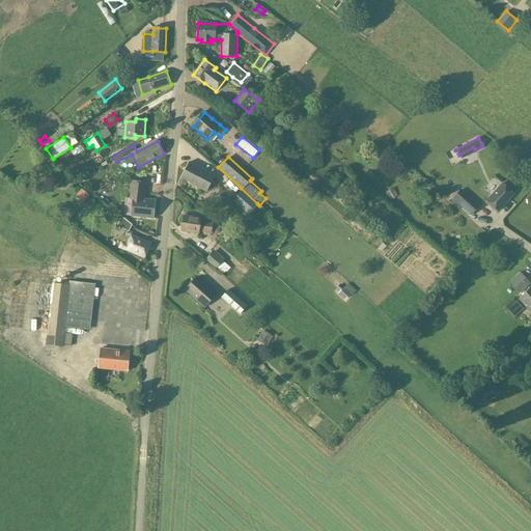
[(196,166),(190,162),(182,177),(206,192),(215,176),(200,168),(201,167),(197,165),(196,166)]
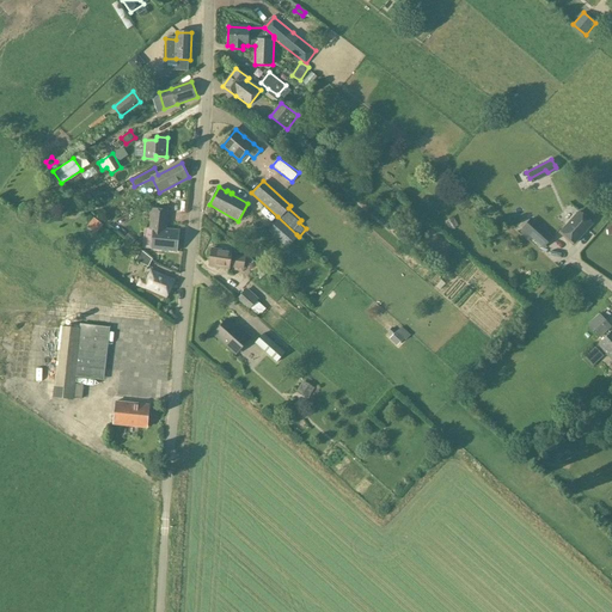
[(177,251),(179,231),(166,230),(167,210),(152,209),(150,230),(154,230),(153,249),(177,251)]
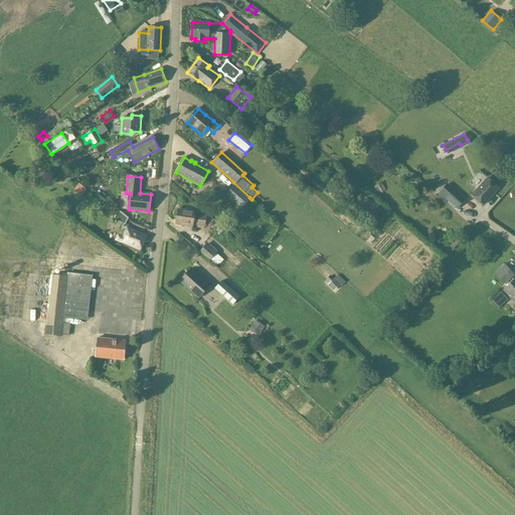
[(487,177),(472,194),(484,205),(500,188),(487,177)]
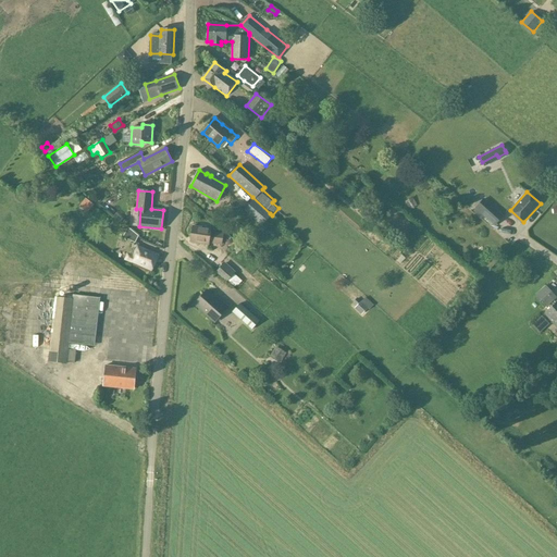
[(418,205),(411,196),(404,201),(410,210),(418,205)]
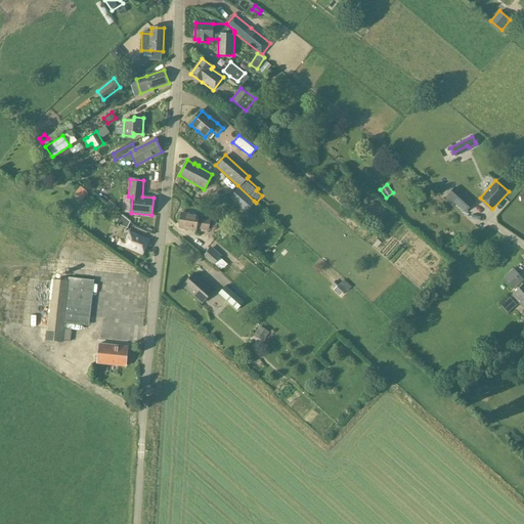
[(254,201),(237,185),(229,194),(246,210),(254,201)]
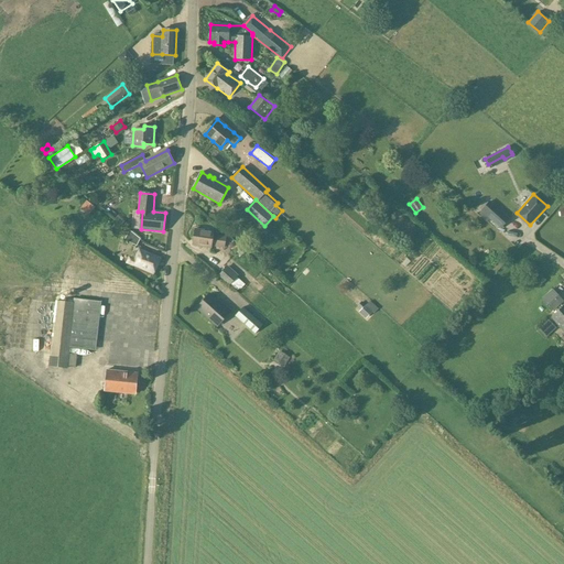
[(481,209),(490,216),(502,227),(510,217),(490,199),(481,209)]
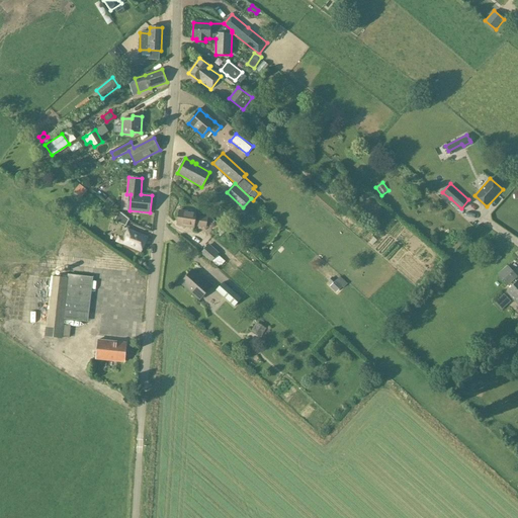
[(86,191),(79,186),(75,192),(82,197),(86,191)]
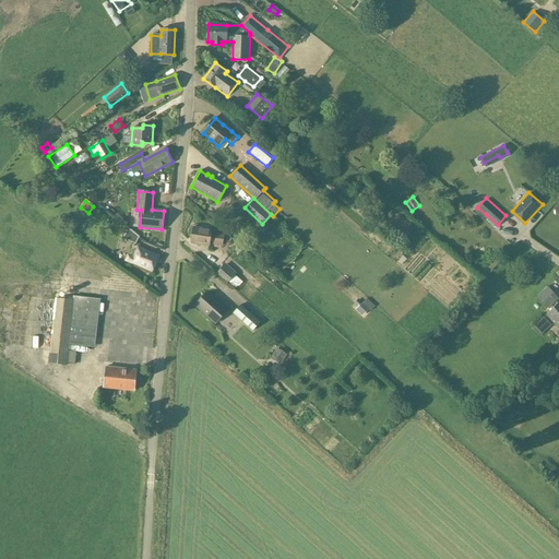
[(223,246),(224,235),(224,234),(212,232),(212,230),(193,227),(191,242),(210,246),(210,244),(223,246)]
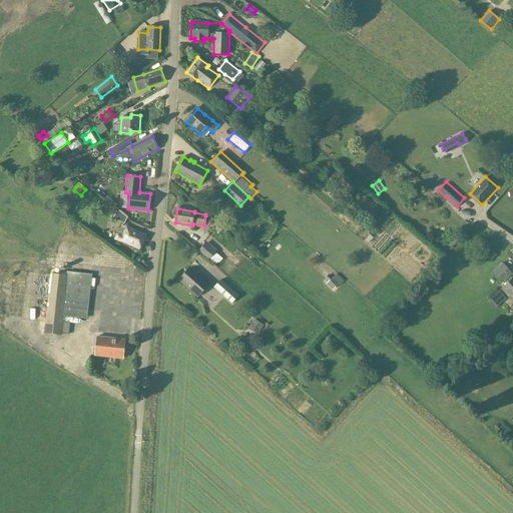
[(112,218),(123,222),(126,215),(118,209),(112,218)]
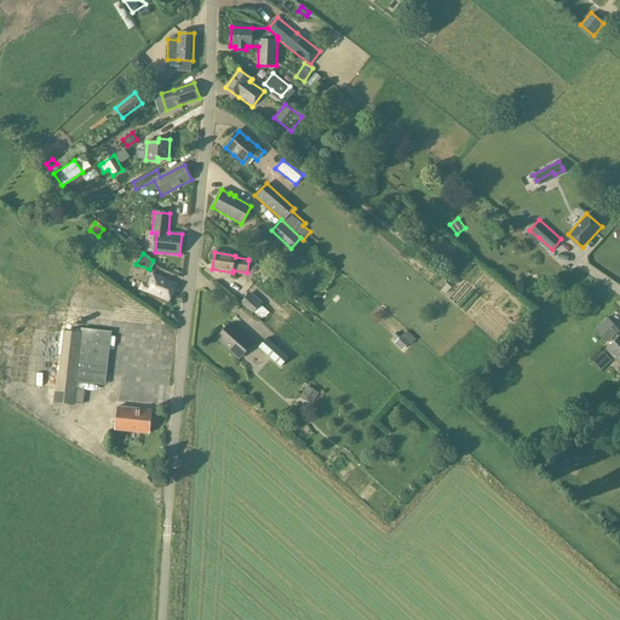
[(259,276),(265,281),(270,276),(264,271),(259,276)]
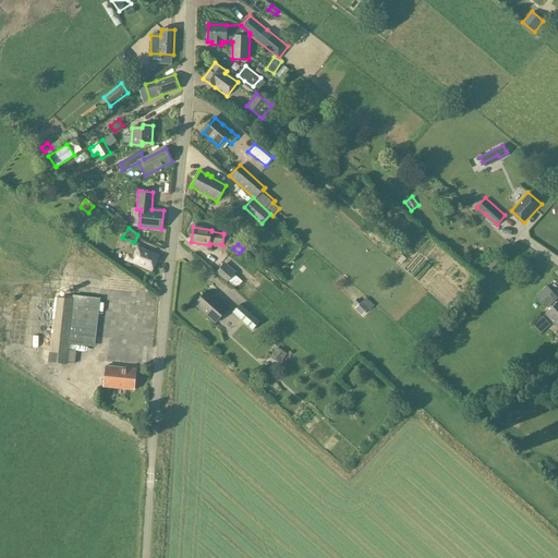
[(124,261),(131,264),(131,265),(152,274),(160,254),(138,245),(134,256),(128,253),(124,261)]
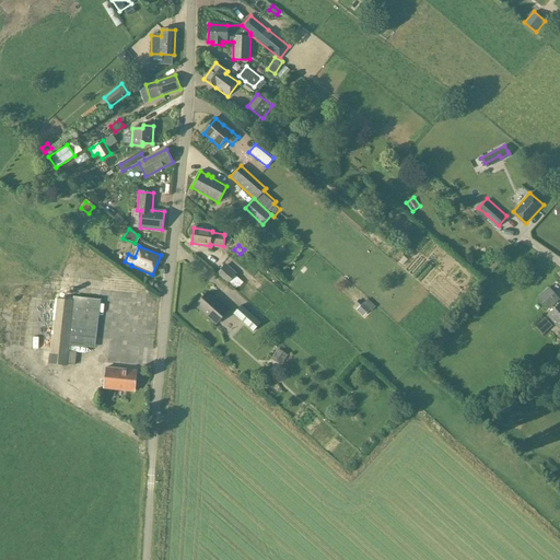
[(226,264),(217,273),(229,283),(237,273),(226,264)]
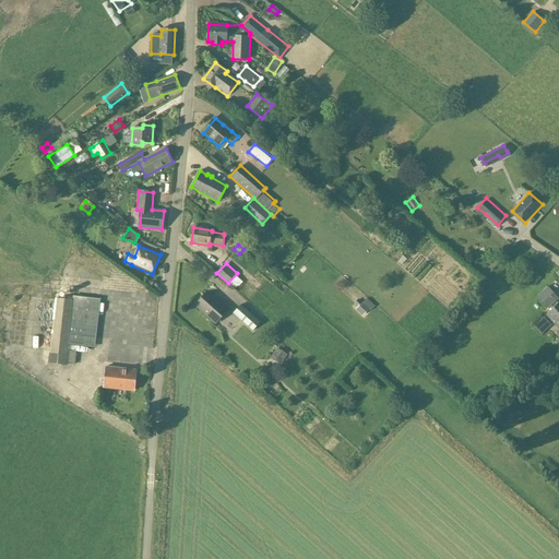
[(526,275),(534,284),(542,277),(533,269),(534,269),(532,266),(531,268),(528,265),(523,270),(525,273),(524,274),(525,276),(526,275)]
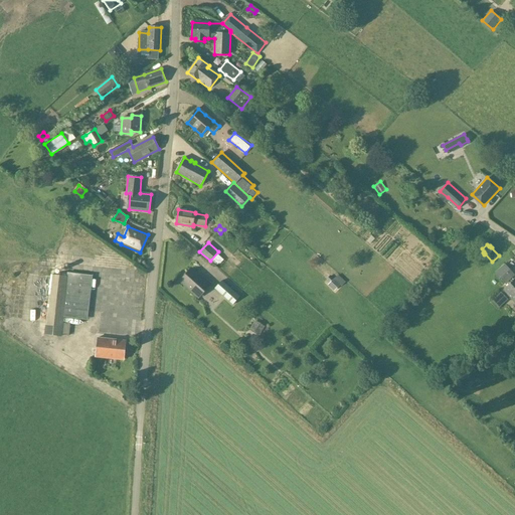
[(505,264),(494,274),(504,285),(514,275),(505,264)]
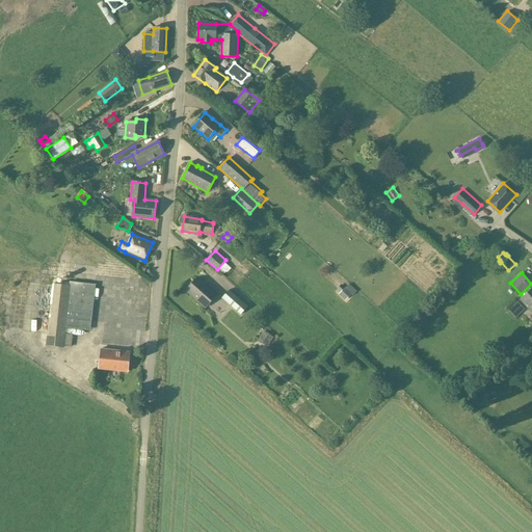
[(210,288),(197,277),(186,290),(205,308),(218,292),(212,286),(210,288)]
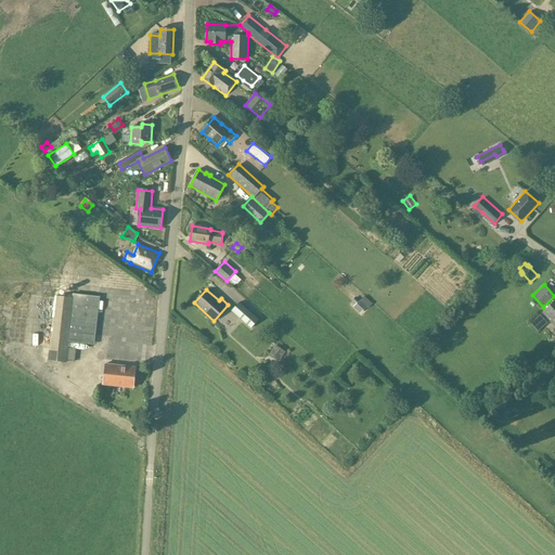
[(94,345),(100,297),(73,294),(73,298),(55,296),(48,361),(67,363),(74,363),(76,349),(68,348),(69,343),(94,345)]
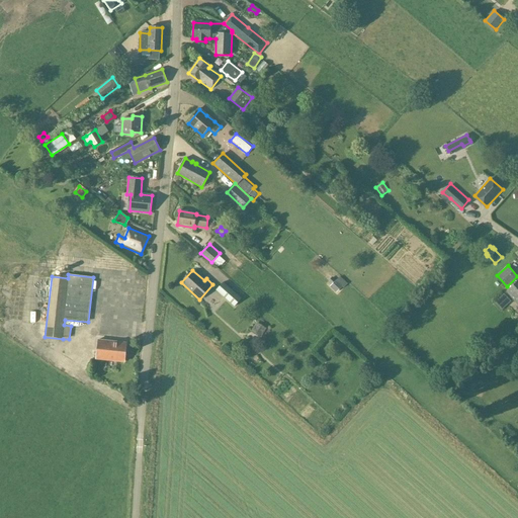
[(330,286),(336,292),(342,286),(336,280),(332,276),(328,281),(332,284),(330,286)]
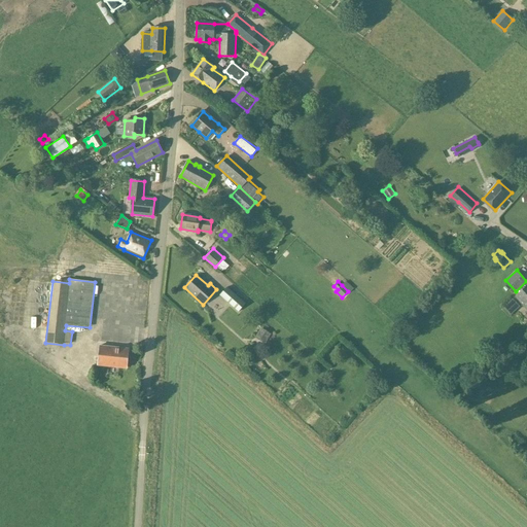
[(526,310),(526,285),(515,296),(526,310)]
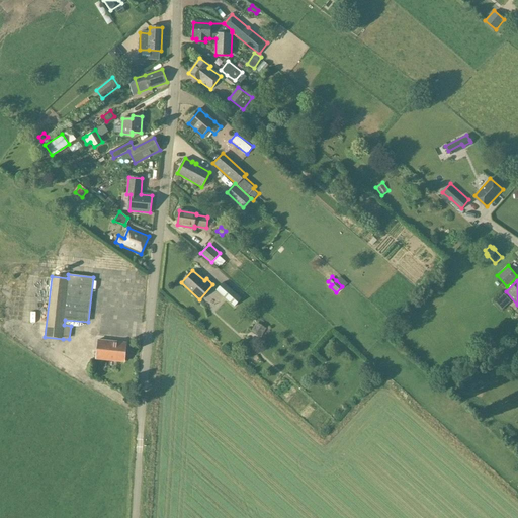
[(235,307),(241,298),(223,282),(216,289),(235,307)]
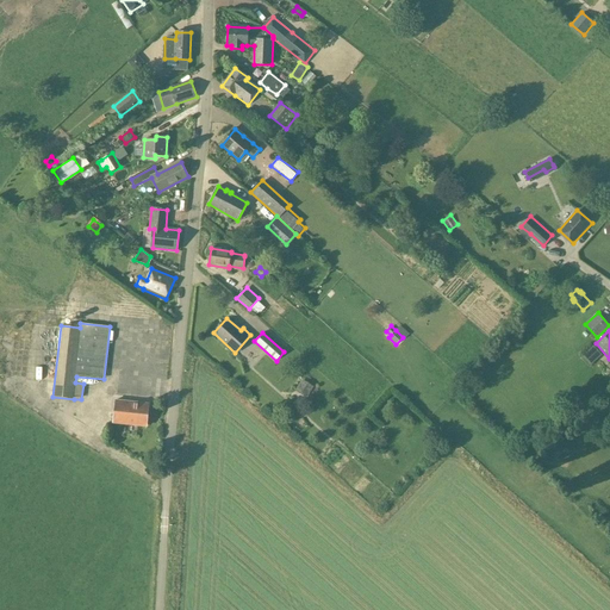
[(306,397),(313,385),(304,379),(296,391),(306,397)]
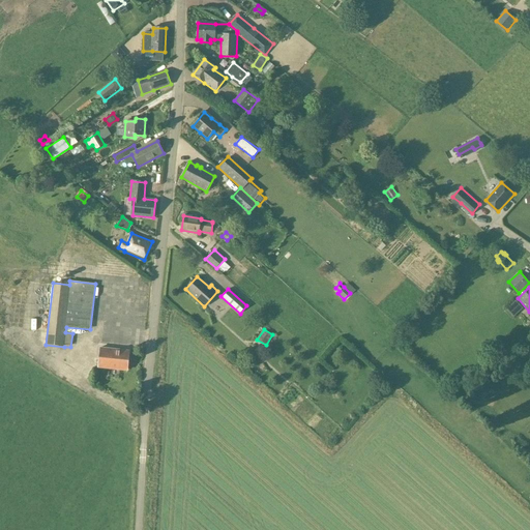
[(129,351),(100,348),(98,367),(127,371),(129,351)]
